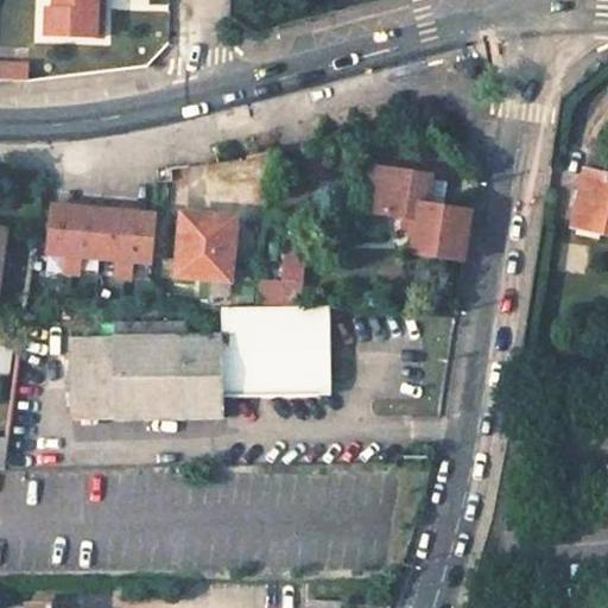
[(52,0),(54,11),(46,10),(45,37),(95,39),(96,0),(52,0)]
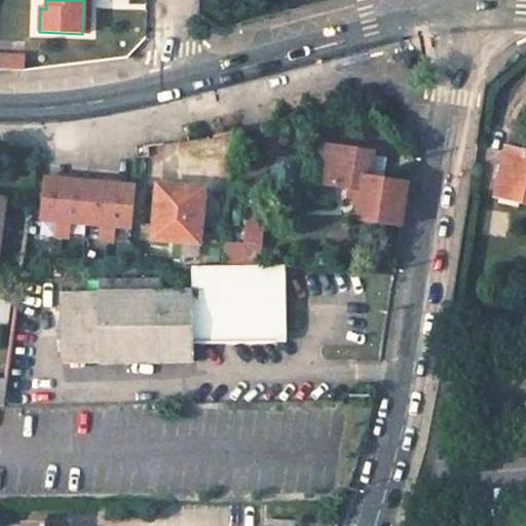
[(0,53),(0,70),(29,70),(29,54),(0,53)]
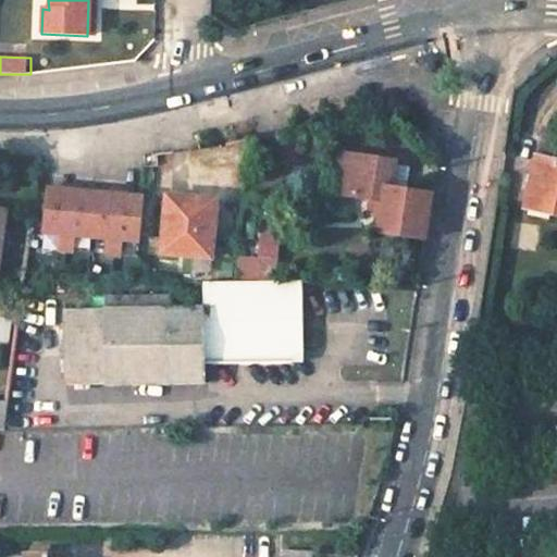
[(432,193),(386,185),(390,160),(343,153),(341,171),(356,174),(353,195),(374,197),(384,199),(382,214),(379,232),(425,238),(430,214),(432,193)]
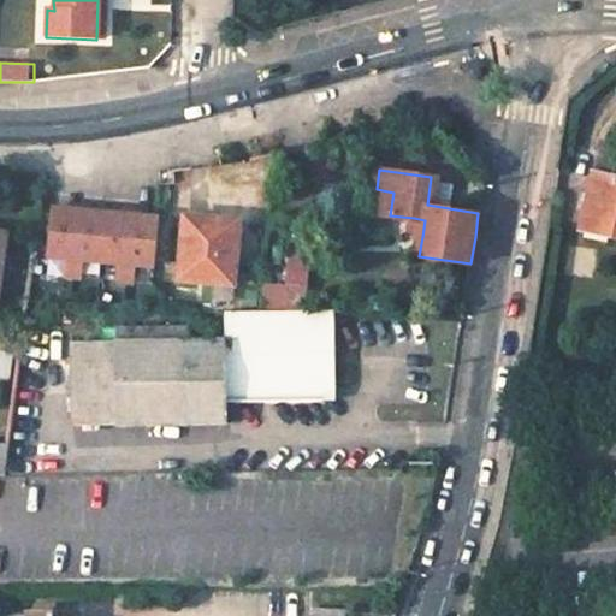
[(615,182),(594,178),(582,230),(615,237),(615,182)]
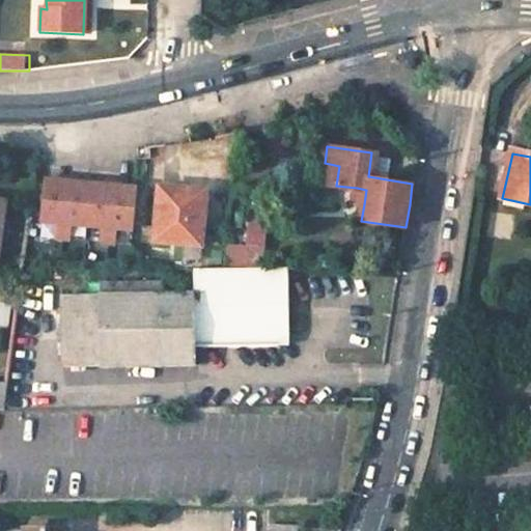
[(339,166),(325,163),(322,184),(336,186),(339,166)]
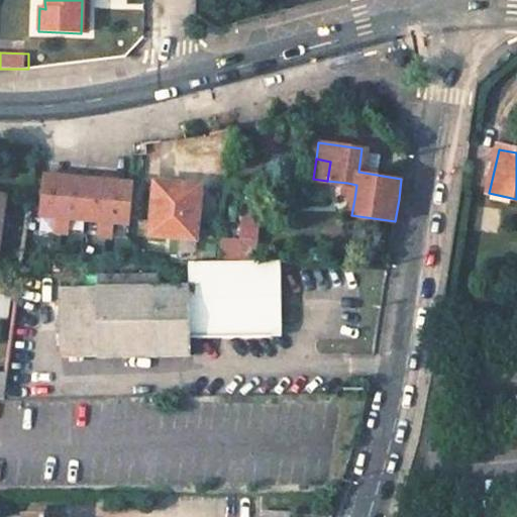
[(129,224),(133,184),(45,176),(42,216),(58,217),(57,232),(69,233),(70,218),(101,221),(100,236),(112,237),(113,222),(129,224)]
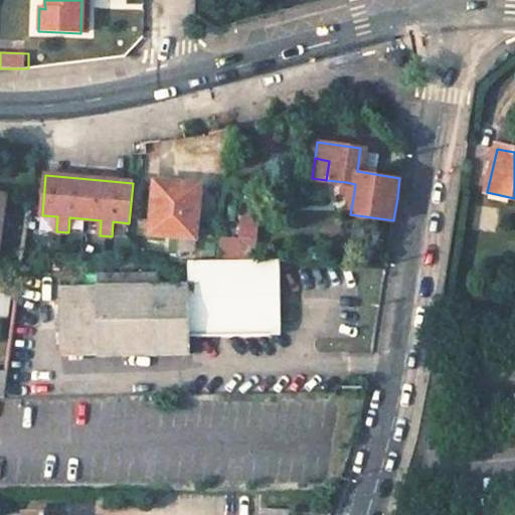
[(196,236),(200,185),(156,181),(151,232),(196,236)]
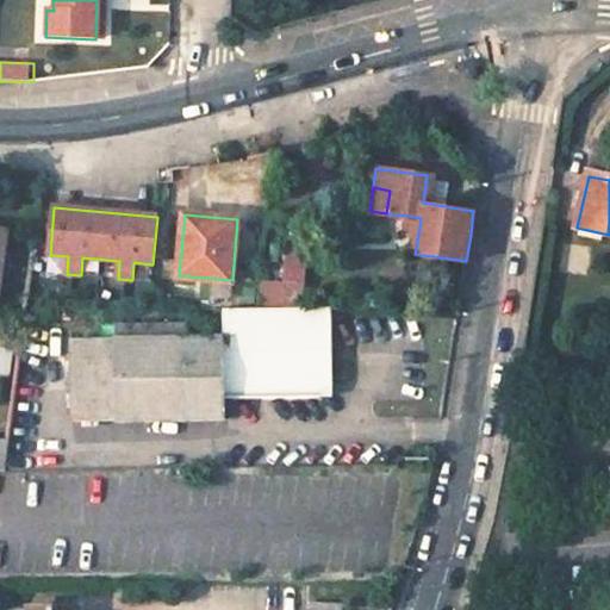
[(418,235),(421,218),(410,216),(408,234),(418,235)]
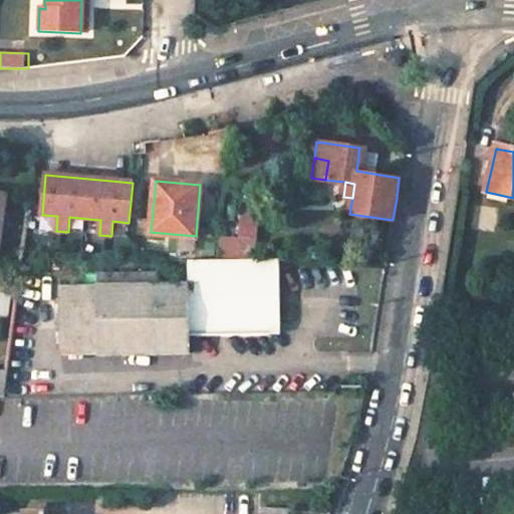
[(259,208),(242,206),(240,237),(257,238),(259,208)]
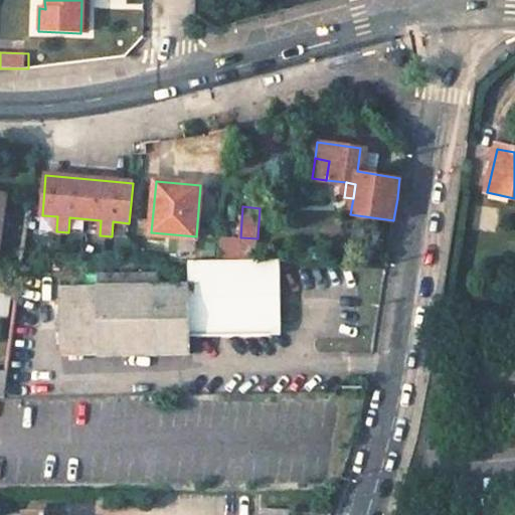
[(255,260),(258,238),(240,237),(239,242),(226,241),(224,261),(255,260)]
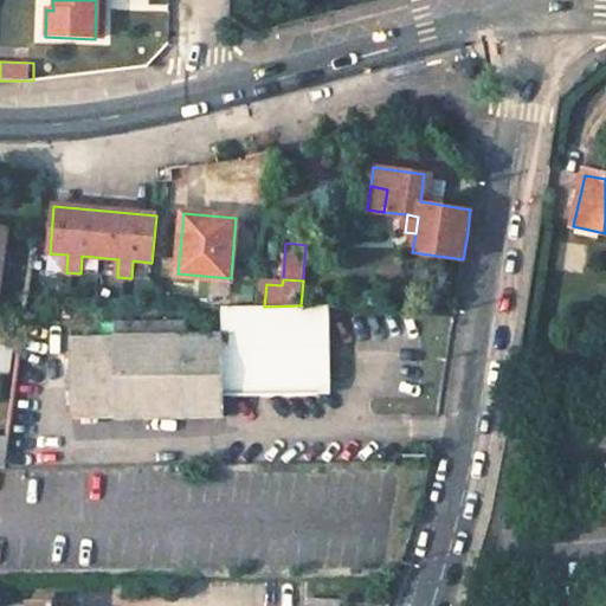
[(28,294),(20,292),(18,304),(26,305),(28,294)]
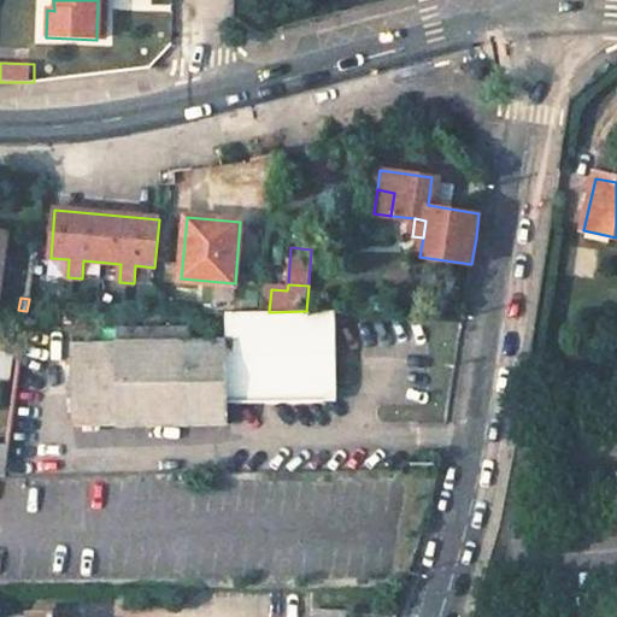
[(192,324),(116,327),(116,340),(117,423),(229,421),(228,399),(325,398),(325,394),(333,386),(338,386),(334,311),(306,311),(269,312),(225,312),(227,338),(192,339),(192,324)]
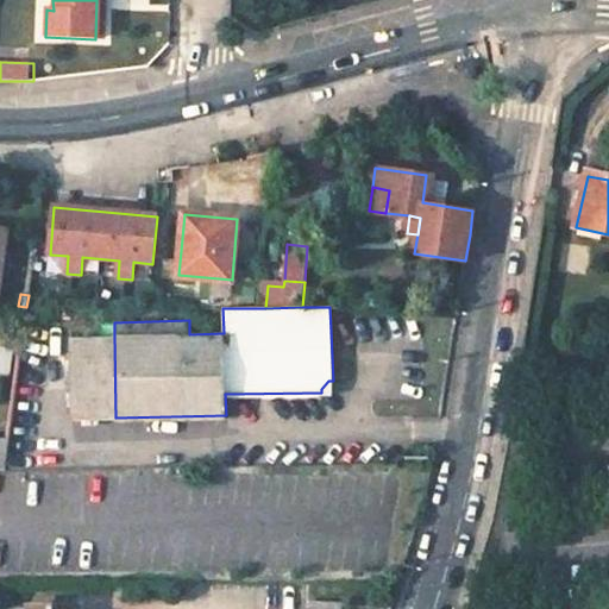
[(114,336),(70,338),(71,419),(115,418),(114,336)]
